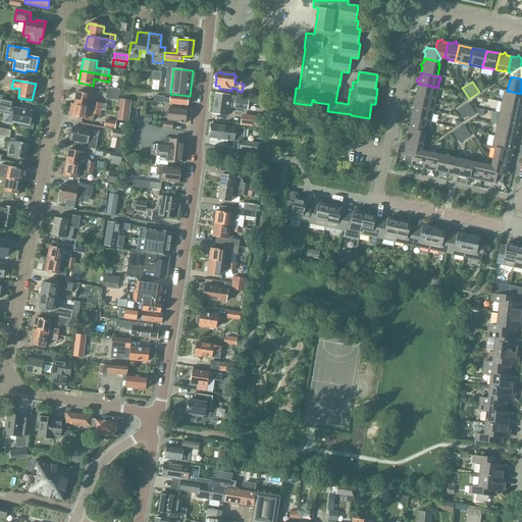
[(416,95),(435,99),(437,88),(418,84),(418,85),(415,87),(417,91),(416,95)]
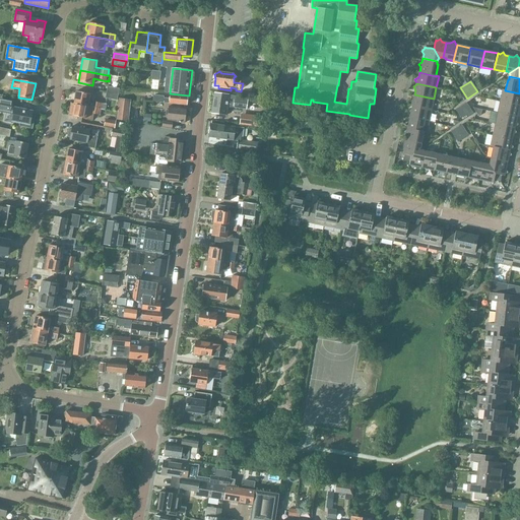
[(502,89),(500,102),(519,106),(519,105),(519,104),(519,93),(505,90),(502,89)]
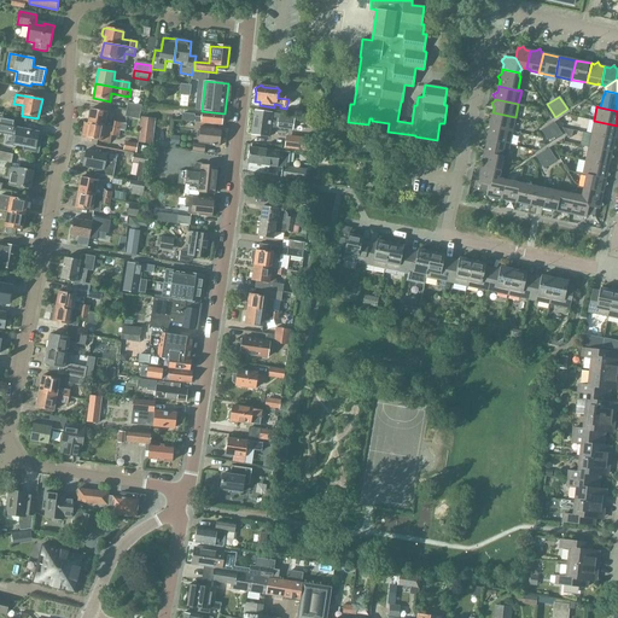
[(91,109),(87,124),(124,130),(127,124),(105,121),(108,112),(91,109)]
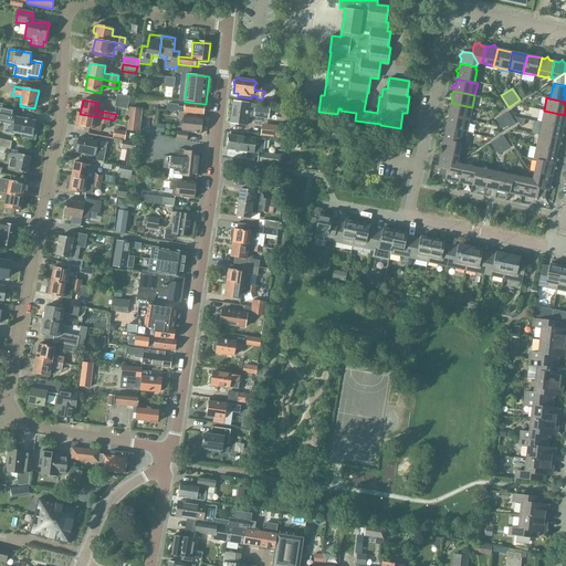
[(233,102),(230,124),(255,127),(259,106),(233,102)]
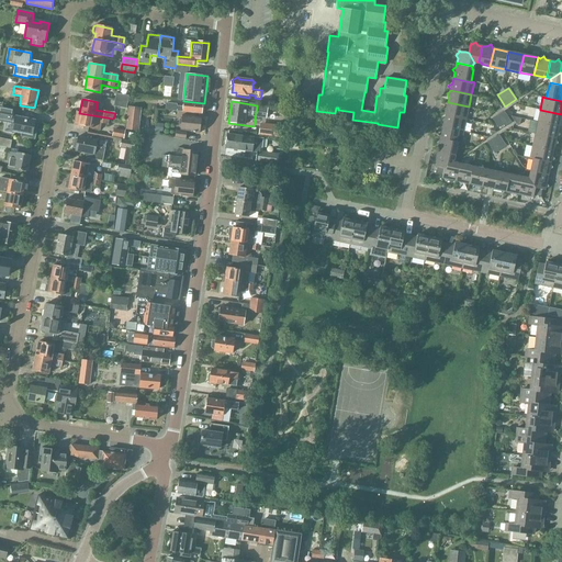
[(178,107),(178,105),(171,104),(170,110),(202,114),(204,104),(186,102),(184,108),(178,107)]
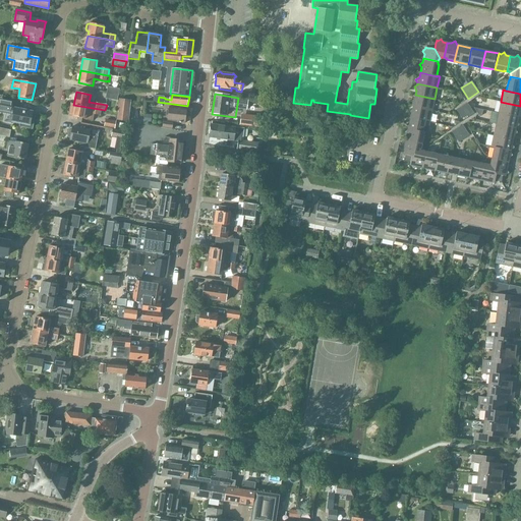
[(412,107),(431,111),(435,99),(415,95),(414,100),(411,102),(413,105),(412,107)]
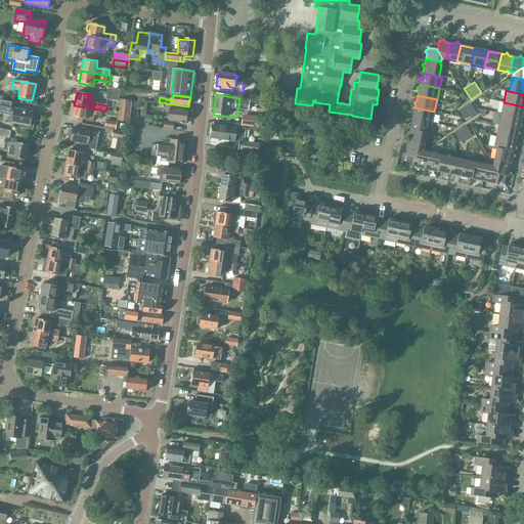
[(0,100),(0,112),(13,115),(11,123),(20,124),(19,127),(32,130),(35,116),(32,115),(32,113),(10,108),(12,103),(0,100)]
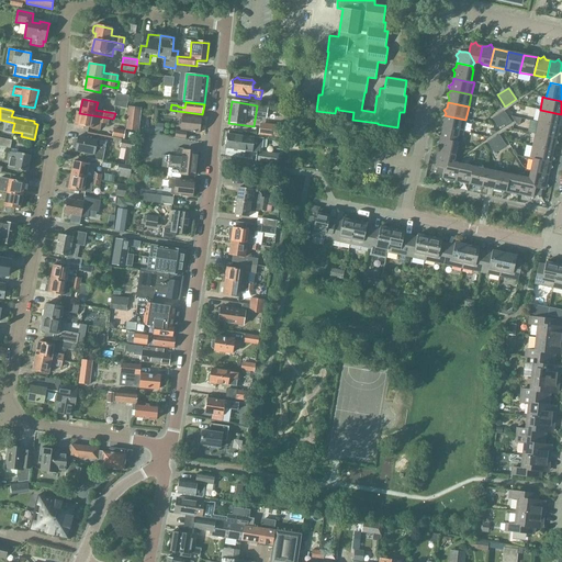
[(540,110),(537,122),(558,126),(559,121),(561,119),(561,117),(561,115),(561,114),(540,110)]
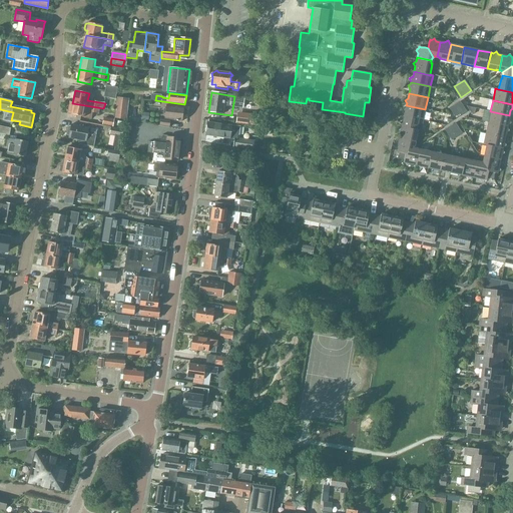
[(449,108),(456,118),(467,112),(460,101),(449,108)]
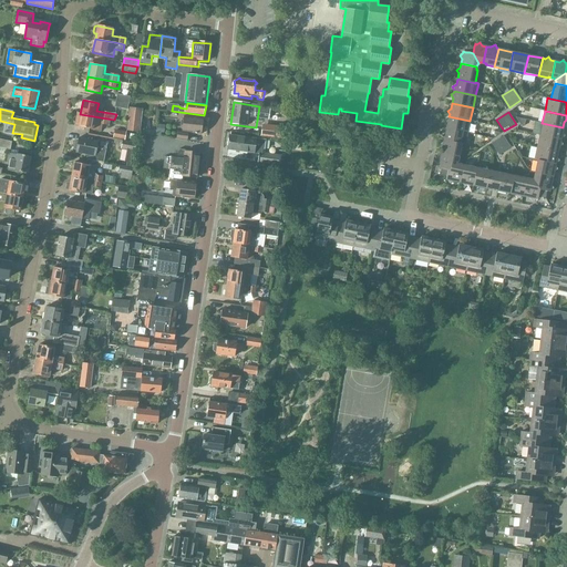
[(114,120),(80,114),(79,120),(75,119),(74,125),(78,126),(78,127),(93,130),(94,123),(109,125),(107,129),(114,130),(115,121),(114,120)]
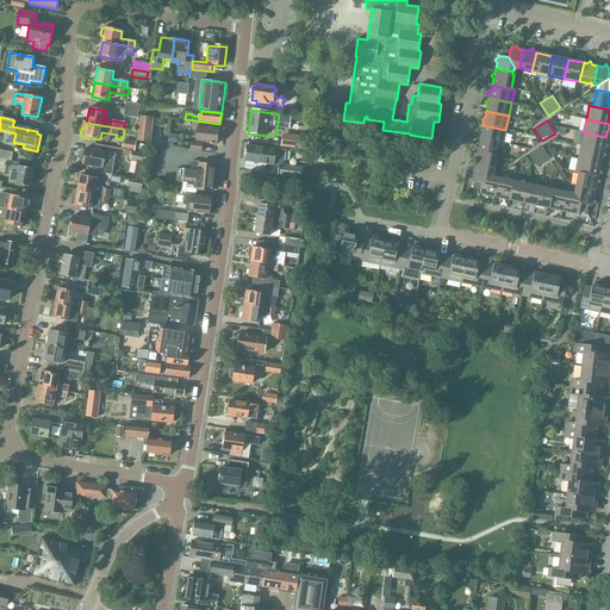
[(503,143),(505,130),(483,125),(483,126),(479,129),(481,132),(480,138),(503,143)]
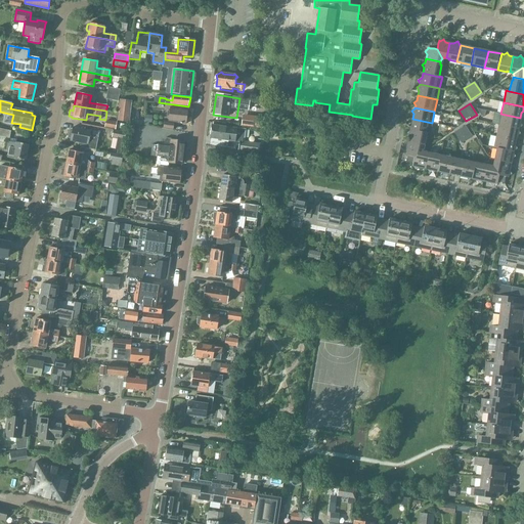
[(165,122),(164,130),(174,131),(175,124),(187,125),(189,111),(171,108),(170,123),(165,122)]
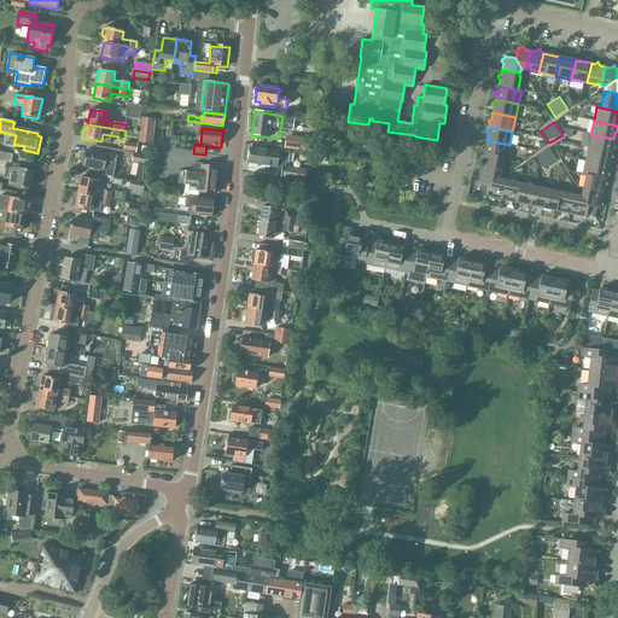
[(590,134),(588,147),(611,152),(611,151),(614,149),(612,145),(613,139),(590,134)]
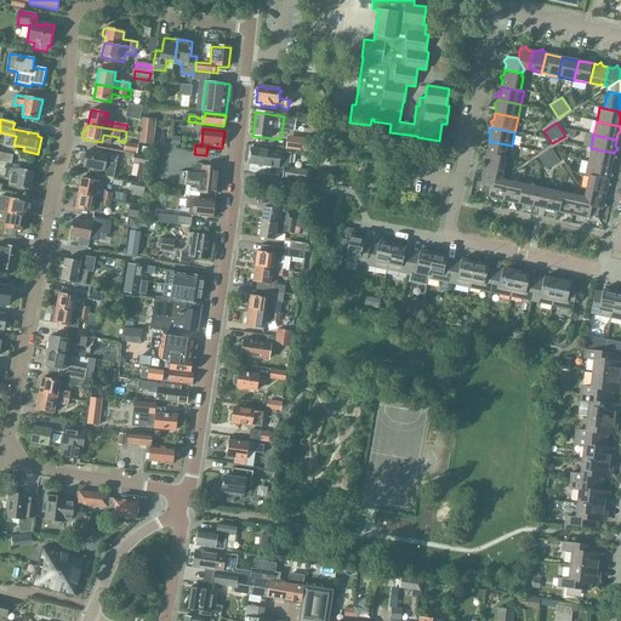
[(300,141),(288,140),(286,149),(311,152),(312,140),(300,138),(300,141)]
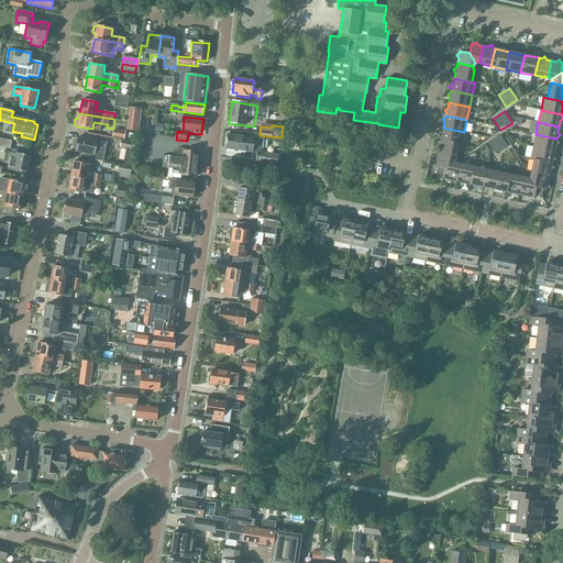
[(462,144),(464,132),(443,128),(442,132),(439,135),(441,139),(441,140),(462,144)]
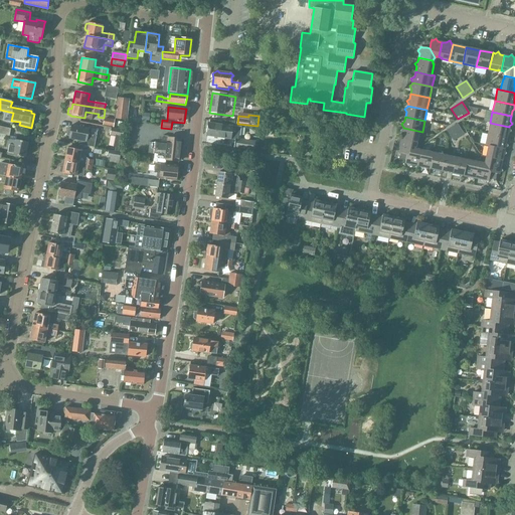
[(115,121),(105,119),(103,126),(114,128),(115,121)]
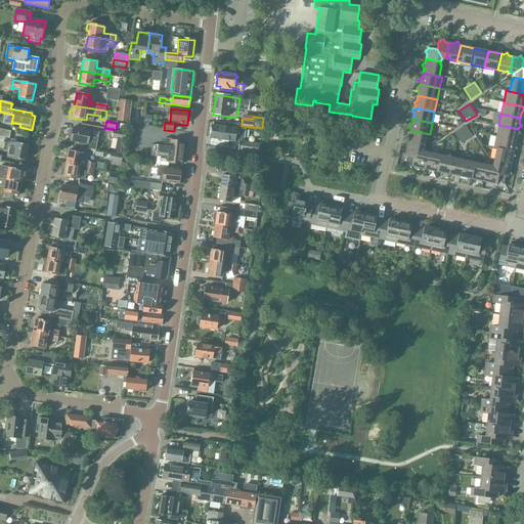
[(213,125),(211,139),(235,142),(235,141),(239,142),(237,150),(238,150),(258,154),(260,144),(244,142),(245,138),(246,130),(213,125)]
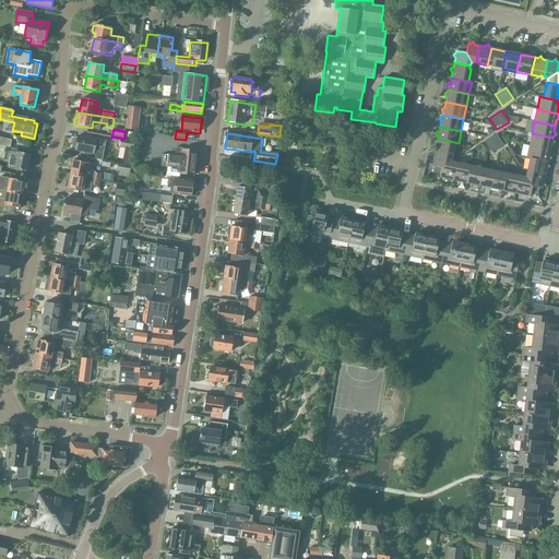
[(484,141),(491,153),(503,145),(496,133),(484,141)]
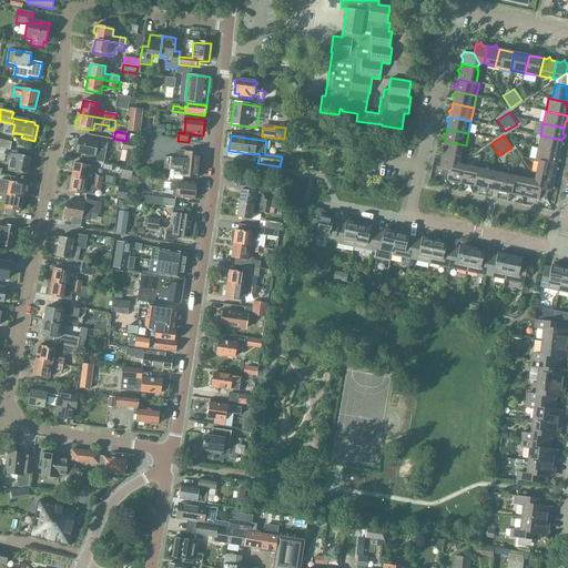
[(540,135),(538,148),(559,152),(560,148),(564,145),(561,141),(561,140),(540,135)]
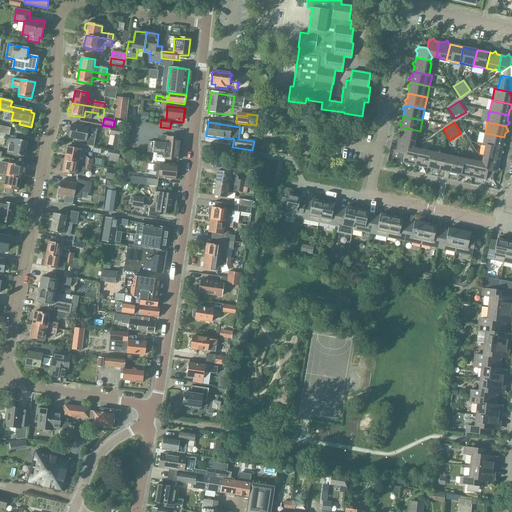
[(71,127),(69,127),(67,128),(66,134),(67,136),(69,136),(69,138),(78,140),(78,144),(93,147),(95,137),(87,135),(88,128),(71,125),(71,127)]
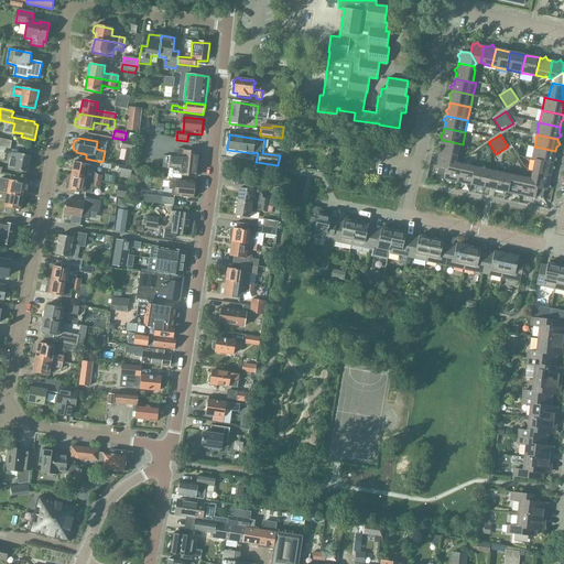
[(11,141),(0,139),(0,145),(10,149),(11,141)]
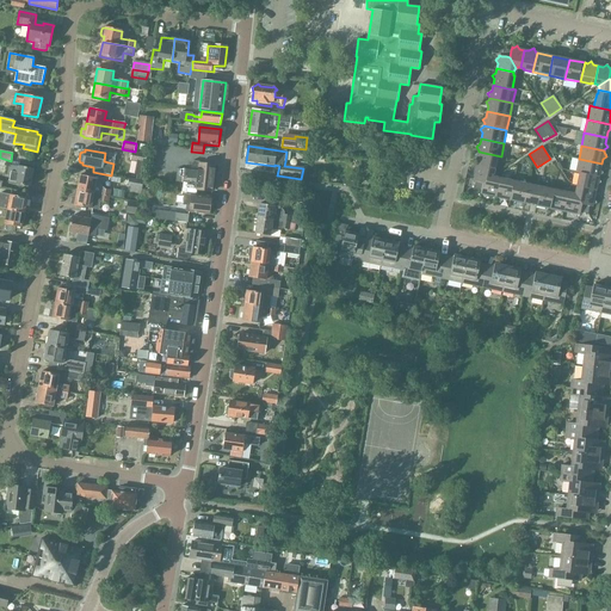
[(475,165),(494,168),(498,156),(500,156),(501,156),(479,152),(477,153),(474,155),(476,159),(475,165)]
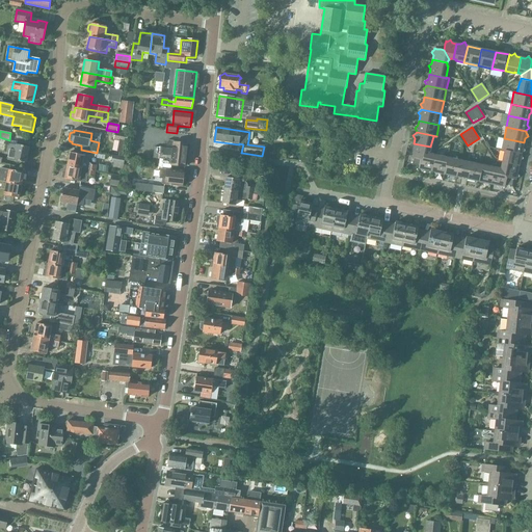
[(504,138),(501,150),(521,154),(522,153),(525,151),(523,148),(524,142),(504,138)]
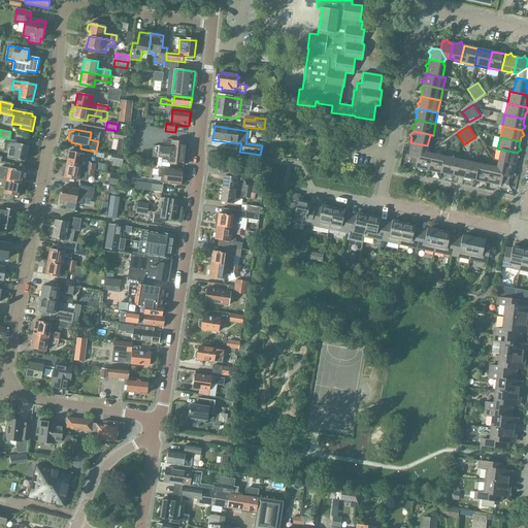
[(162,163),(183,166),(186,144),(164,141),(162,163)]
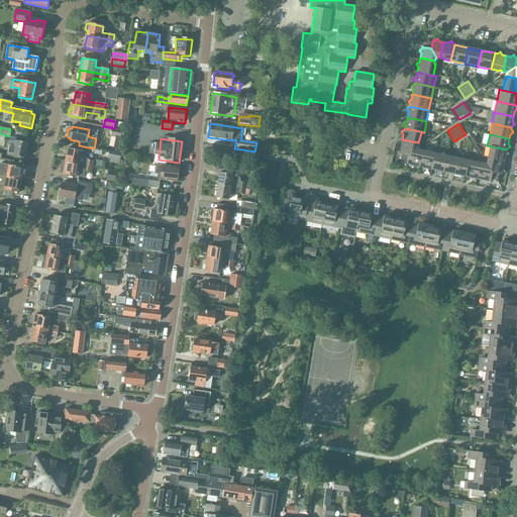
[(402,153),(405,154),(408,156),(417,149),(416,147),(417,143),(418,143),(418,142),(402,139),(401,146),(398,148),(400,152),(399,153),(402,153)]
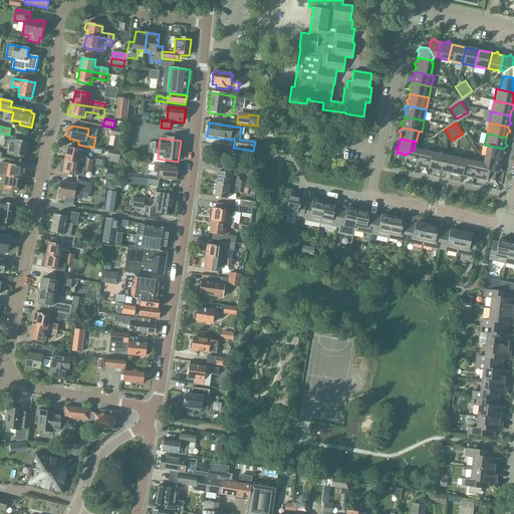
[(16,140),(15,141),(8,140),(6,147),(9,148),(7,154),(25,158),(25,156),(26,155),(27,152),(26,151),(28,142),(16,140)]
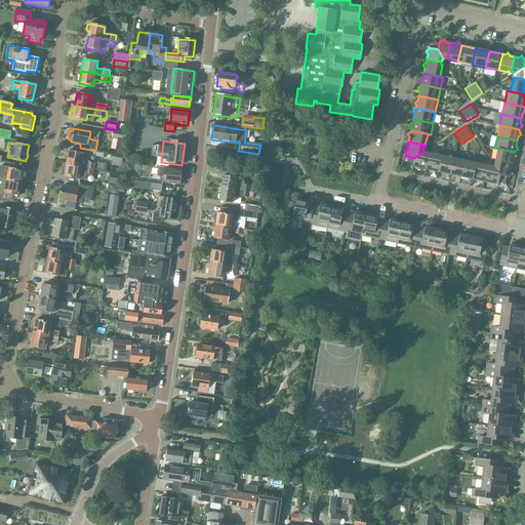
[(496,161),(496,162),(512,165),(513,159),(516,157),(514,154),(514,152),(494,148),(494,149),(497,149),(495,160),(496,161)]
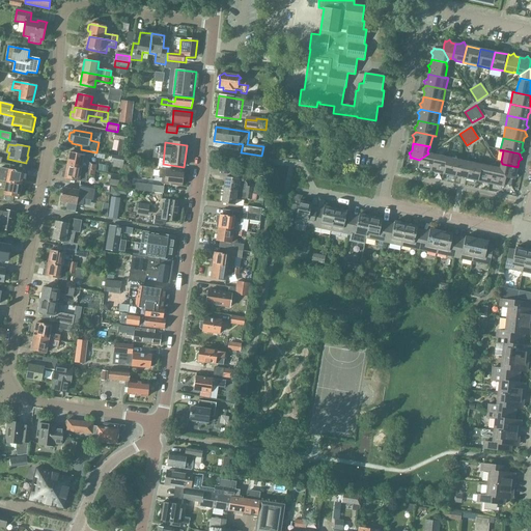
[(70,152),(66,166),(81,169),(94,171),(95,166),(86,164),(88,157),(84,156),(70,152)]
